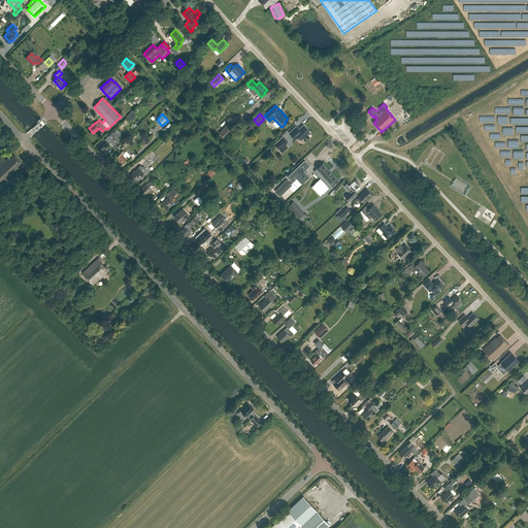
[(185,128),(191,134),(196,129),(190,123),(185,128)]
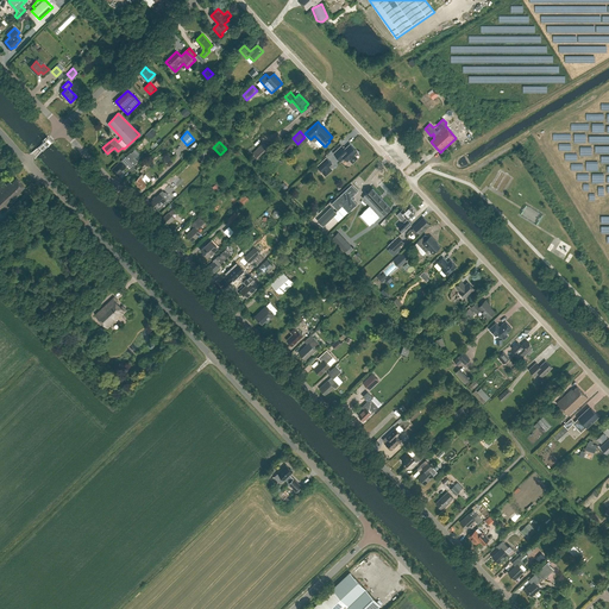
[(270,150),(264,143),(252,152),(259,161),(270,150)]
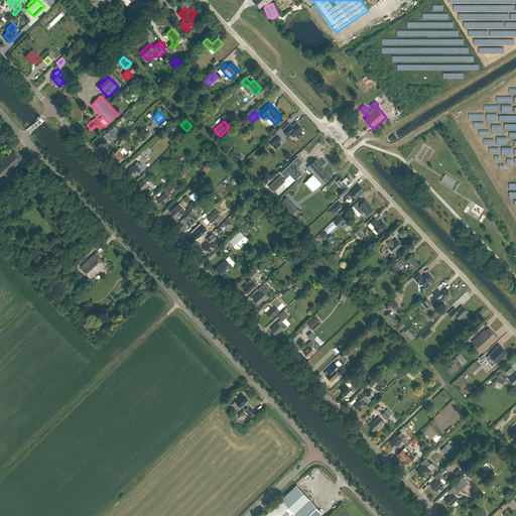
[(296,122),(292,127),(289,124),(287,125),(282,130),(287,134),(288,136),(291,133),(294,136),(295,135),(298,138),(302,134),(299,131),(302,128),(296,122)]
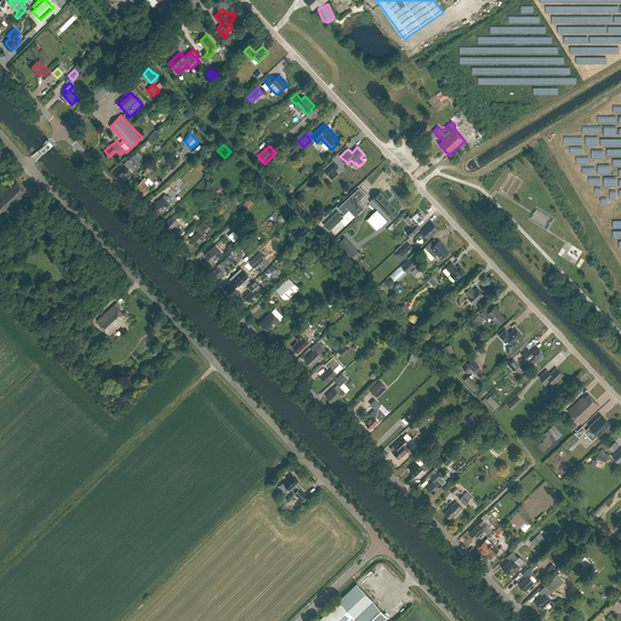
[(136,167),(141,164),(134,155),(129,159),(114,172),(120,178),(130,170),(132,172),(137,169),(136,167)]
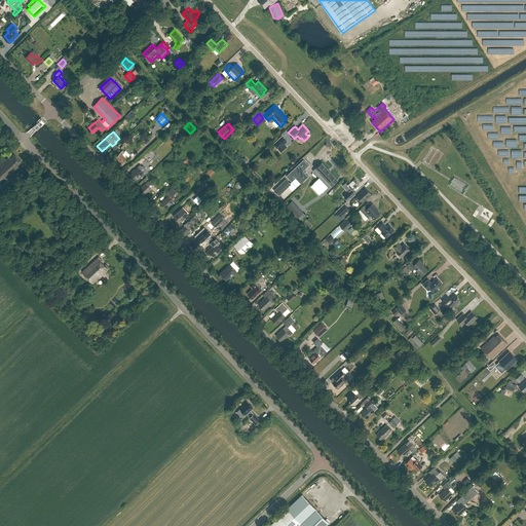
[(273,144),(278,148),(277,149),(282,152),(288,147),(285,144),(288,142),(283,136),(273,144)]
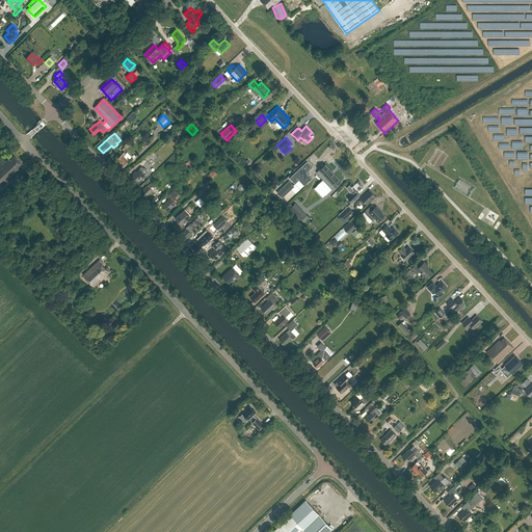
[(122,154),(117,158),(124,164),(129,160),(130,159),(131,156),(127,152),(126,153),(125,152),(122,154)]
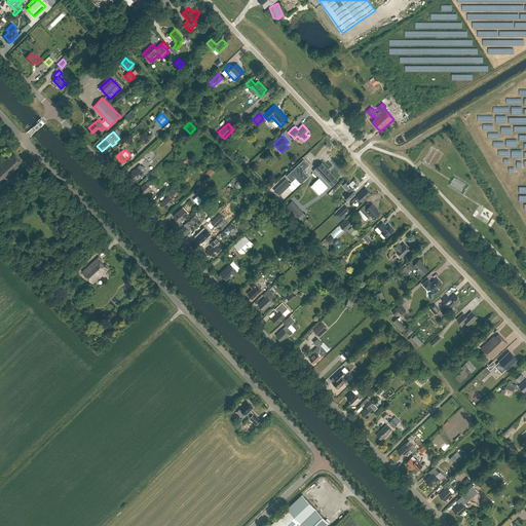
[(0,161),(0,181),(2,184),(20,166),(17,164),(22,161),(14,153),(10,157),(9,156),(6,159),(5,158),(2,160),(0,161)]
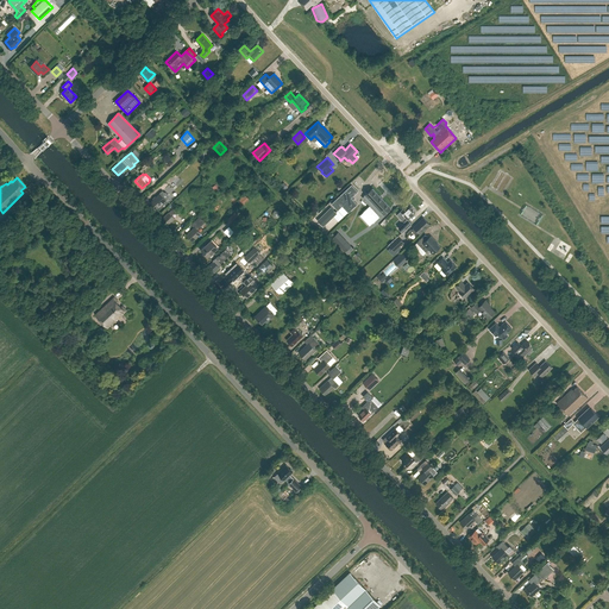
[(355,199),(355,196),(353,195),(358,192),(351,184),(332,203),(338,211),(341,206),(349,213),(357,205),(353,200),(355,199)]
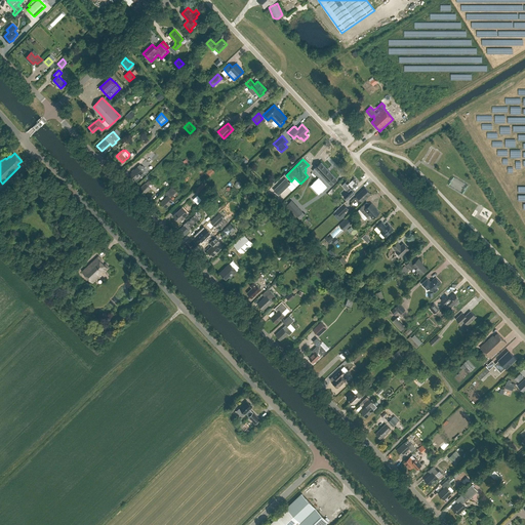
[(313,170),(319,176),(313,183),(322,192),(327,186),(328,187),(330,185),(336,178),(321,162),(315,167),(314,169),(313,170)]
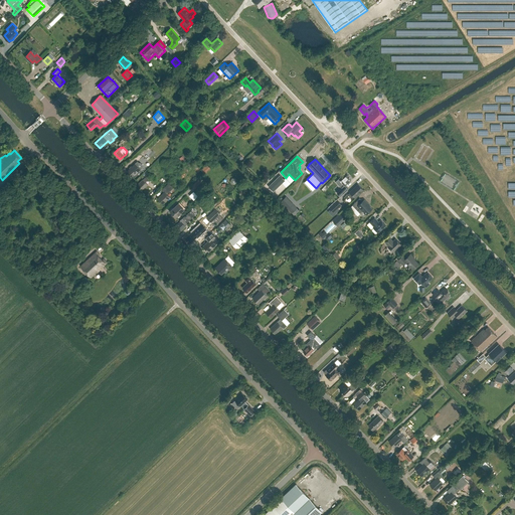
[(138,161),(128,171),(133,176),(135,174),(136,174),(139,172),(138,171),(143,166),(143,165),(141,163),(139,162),(138,161)]
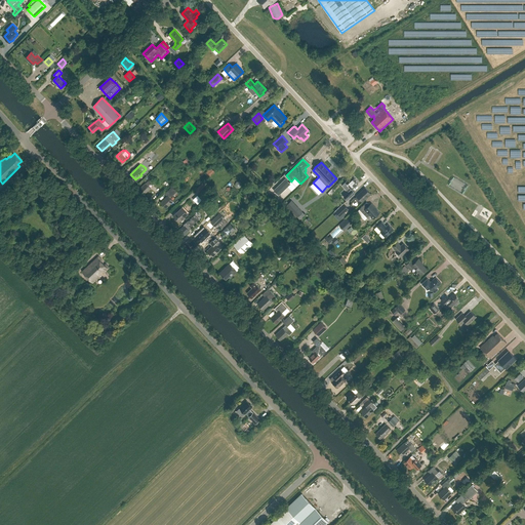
[(345,182),(349,186),(348,187),(349,188),(347,190),(349,192),(344,197),(347,200),(355,192),(352,189),(356,185),(355,184),(358,180),(356,178),(353,174),(345,182)]
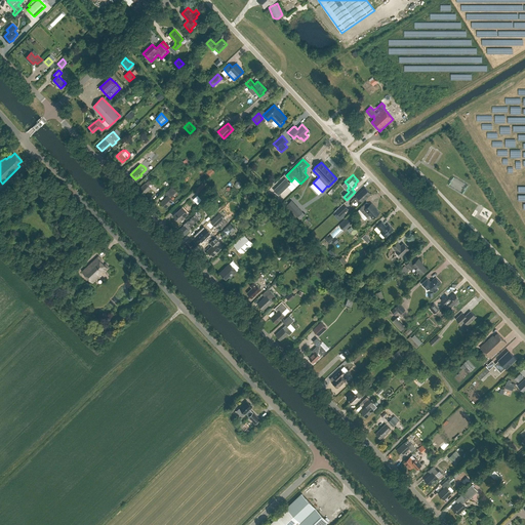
[(274,190),(279,195),(286,188),(286,187),(290,183),(285,178),(274,190)]
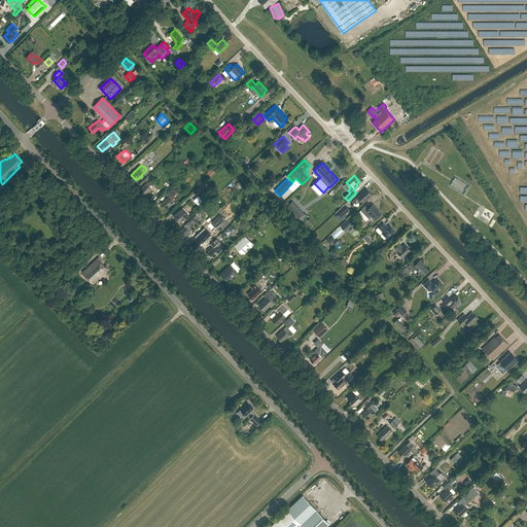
[(148,181),(139,190),(143,196),(146,192),(147,194),(151,188),(149,186),(151,183),(148,181)]
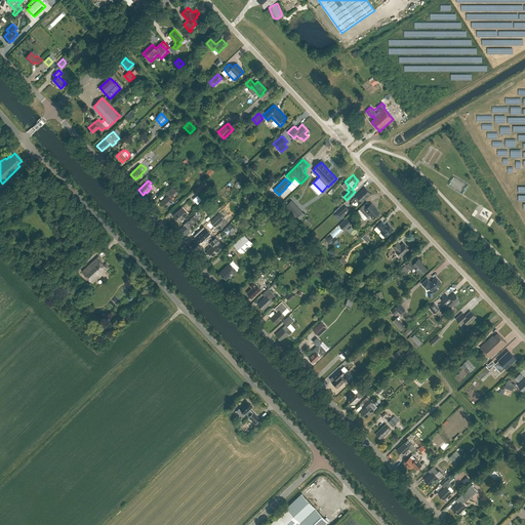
[(196,190),(198,192),(205,186),(203,183),(196,190)]
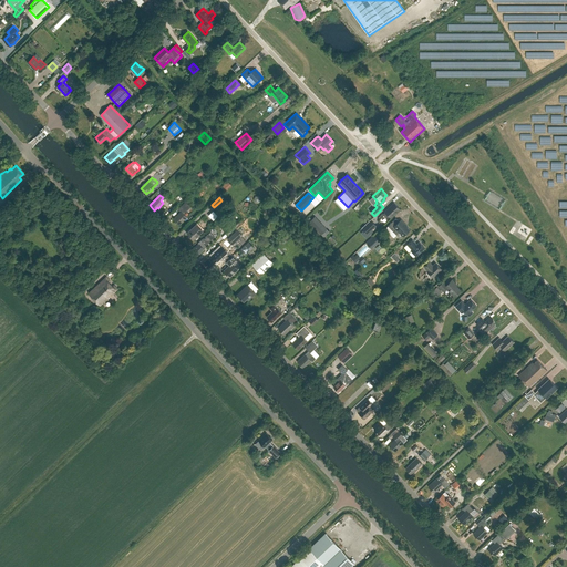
[(174,218),(179,224),(187,217),(184,214),(191,207),(186,202),(178,209),(181,212),(174,218)]
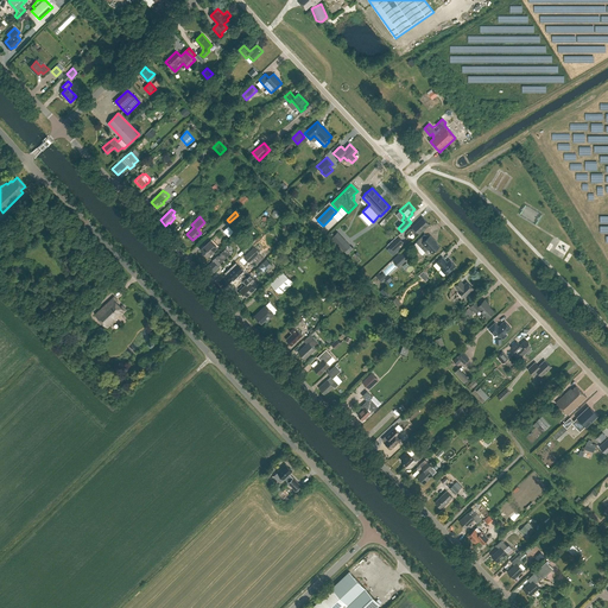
[(413,227),(411,230),(415,234),(417,232),(418,233),(429,223),(423,217),(413,227)]
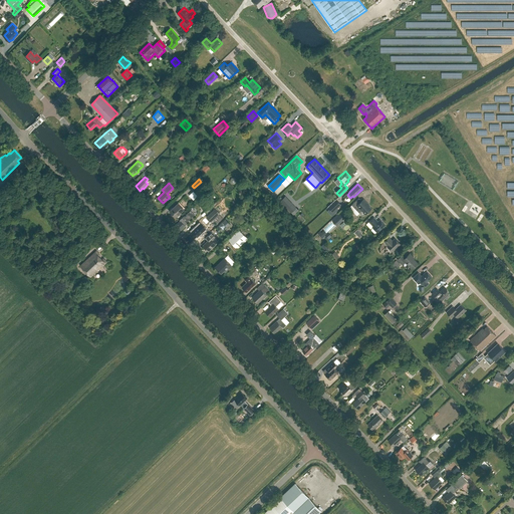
[(213,207),(218,203),(221,200),(218,197),(215,200),(214,199),(210,204),(209,203),(203,208),(208,213),(213,207)]
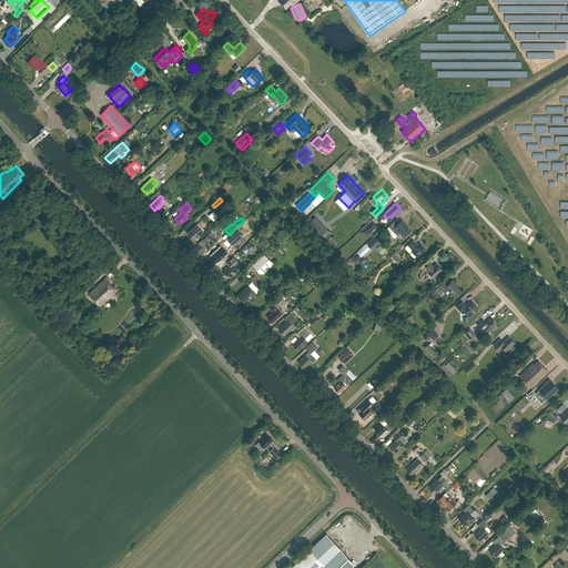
[(368,234),(377,226),(372,220),(363,229),(368,234)]
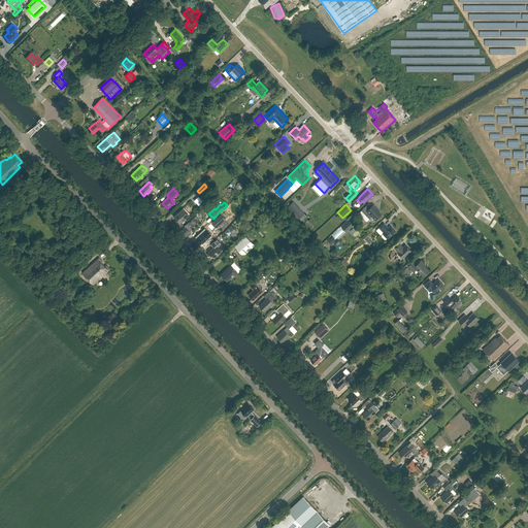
[(382,215),(375,208),(376,207),(373,204),(369,208),(366,205),(361,210),(366,216),(369,213),(371,216),(369,218),(369,219),(372,222),(373,222),(375,221),(375,220),(377,218),(378,217),(382,215)]
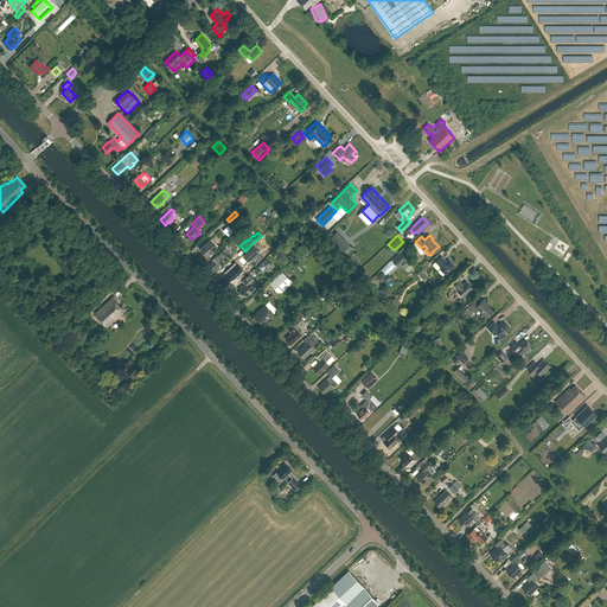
[(200,249),(208,256),(217,247),(210,240),(200,249)]
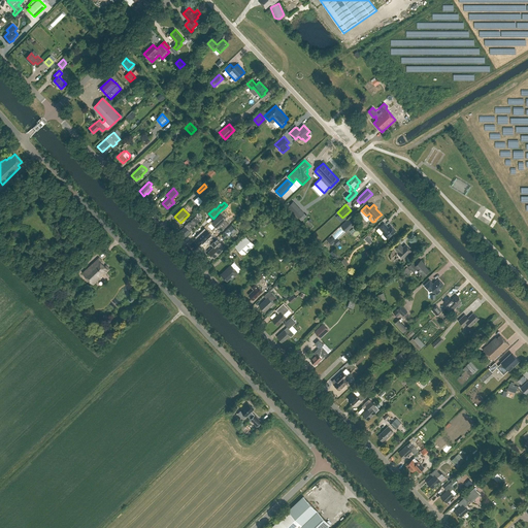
[(299,208),(295,212),(299,218),(304,213),(299,208)]
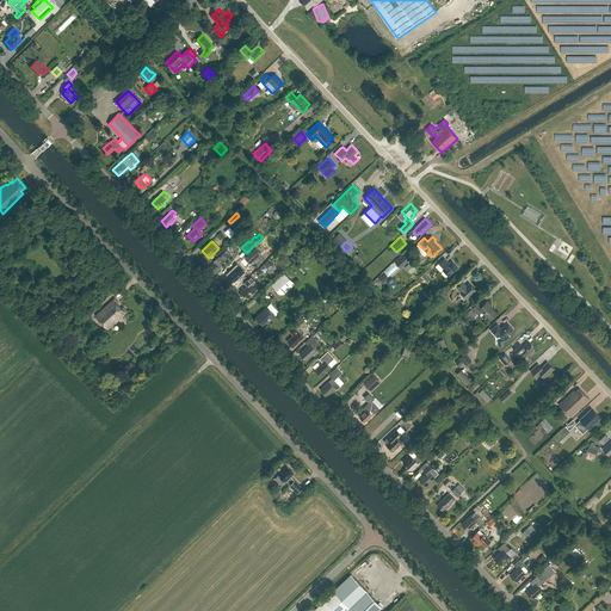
[(261,253),(255,247),(245,258),(251,264),(253,260),(260,254),(261,253)]
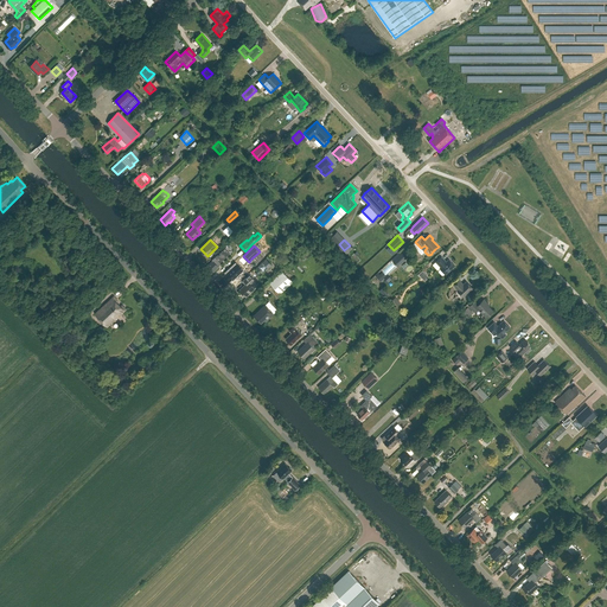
[(212,261),(206,267),(211,273),(219,267),(218,266),(221,263),(219,263),(227,256),(222,251),(212,260),(212,261)]
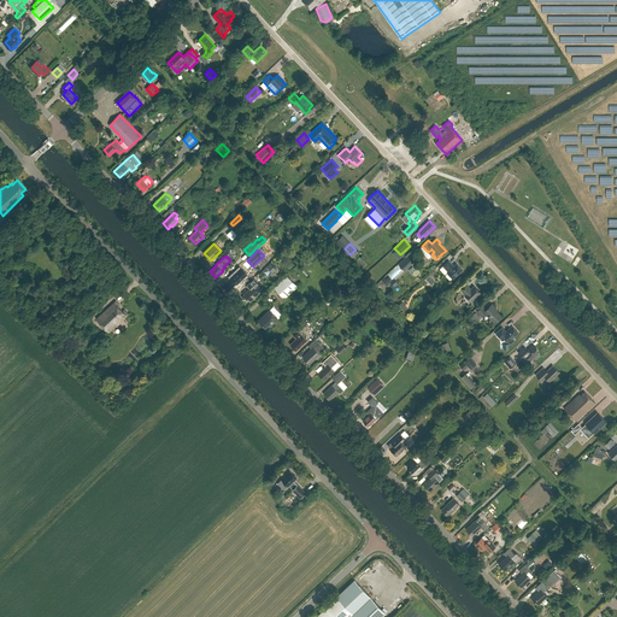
[(407,256),(399,264),(405,270),(413,263),(407,256)]
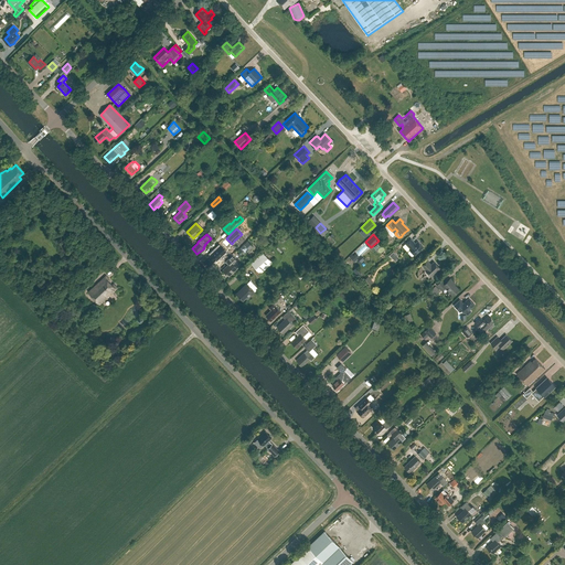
[(414,255),(415,255),(424,247),(418,242),(415,244),(411,238),(406,244),(411,248),(409,249),(408,252),(408,253),(412,256),(413,256),(414,255)]
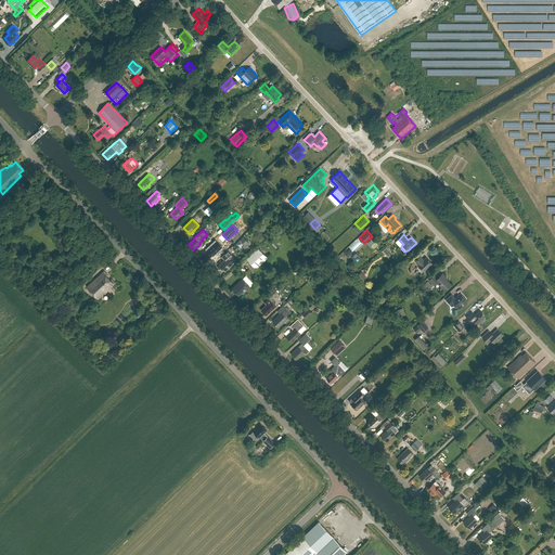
[(241,249),(248,242),(244,236),(235,244),(241,249)]
